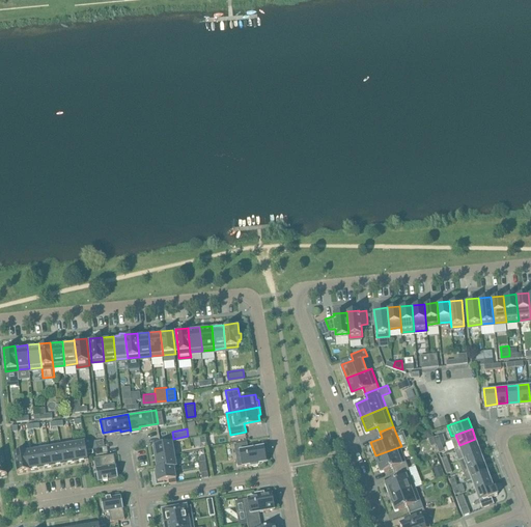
[(85,439),(86,447),(92,446),(96,445),(95,438),(85,439)]
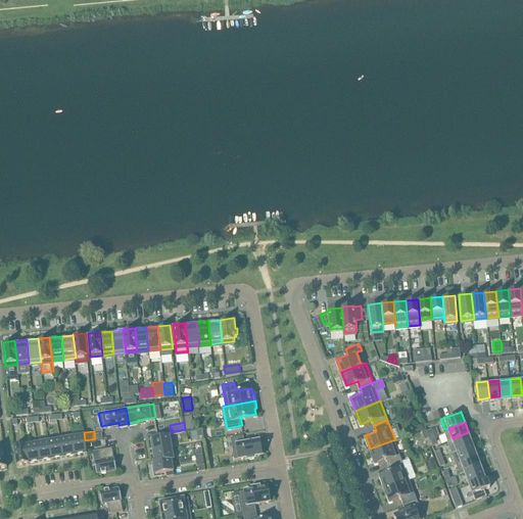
[(84,432),(72,434),(75,452),(87,450),(85,440),(84,433),(84,432)]
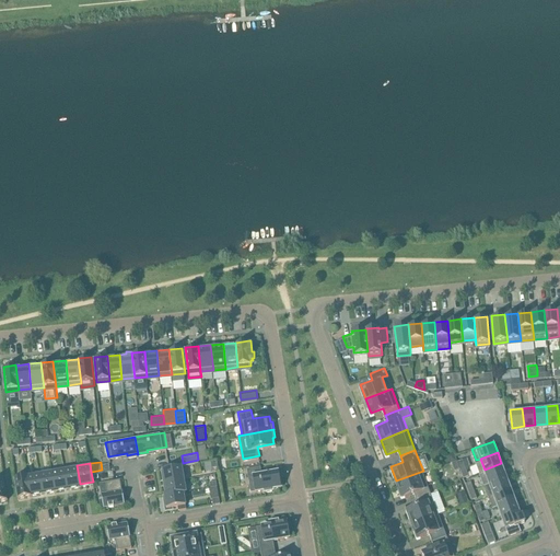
[(162,466),(164,479),(184,476),(182,463),(162,466)]
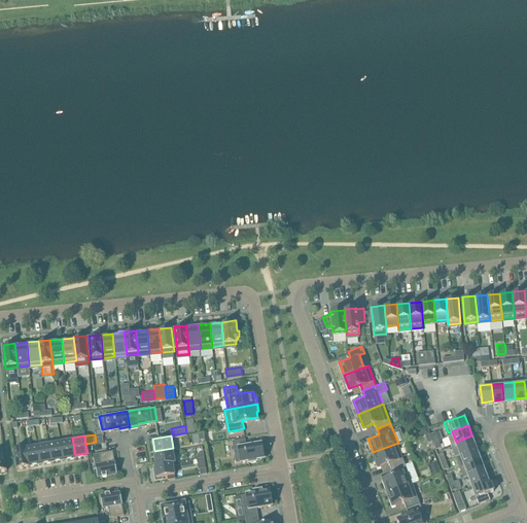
[(455,454),(476,446),(471,436),(456,442),(451,444),(455,454)]
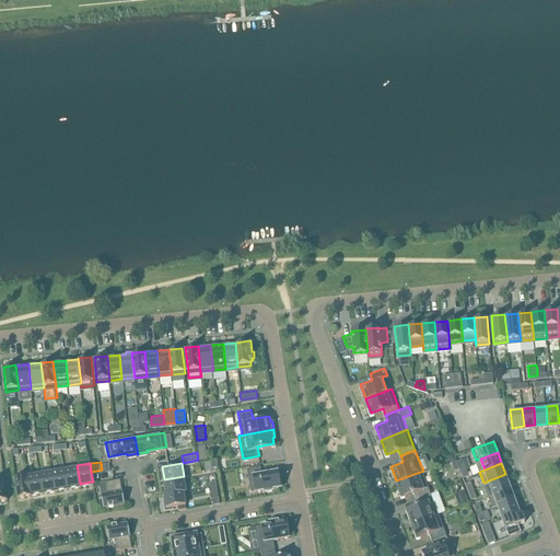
[(260,464),(247,466),(248,474),(251,489),(256,488),(265,487),(265,489),(272,488),(272,486),(280,484),(280,483),(282,483),(281,475),(279,475),(278,468),(261,472),(260,464)]
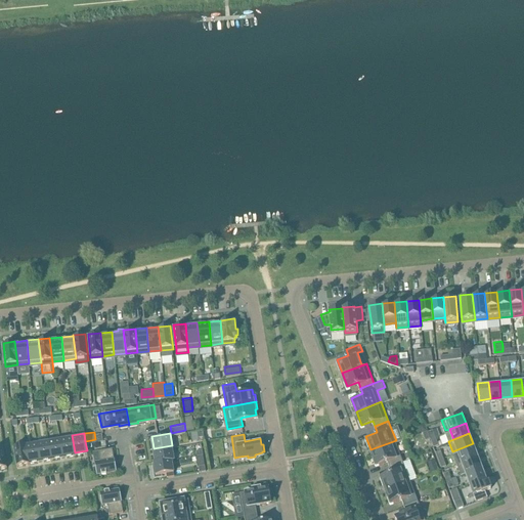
[(75,452),(72,435),(60,437),(63,455),(75,452)]
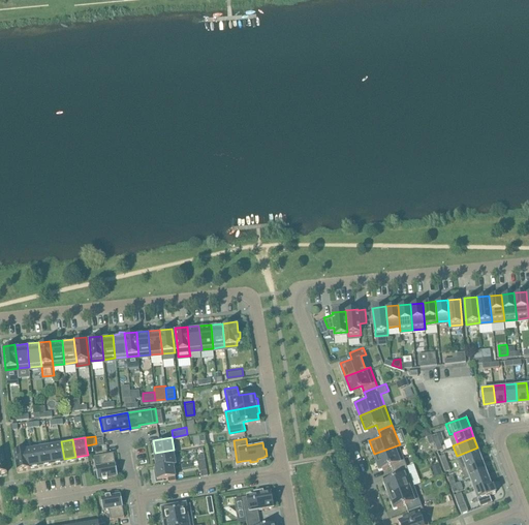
[(61,441),(49,443),(52,461),(64,459),(61,441)]
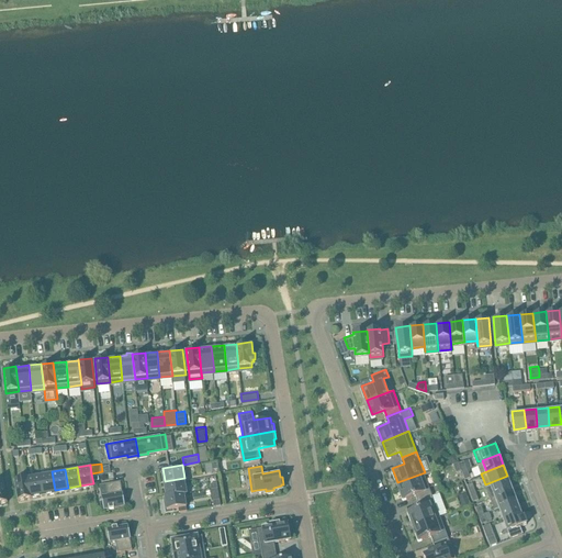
[(55,490),(52,471),(40,473),(43,492),(55,490)]
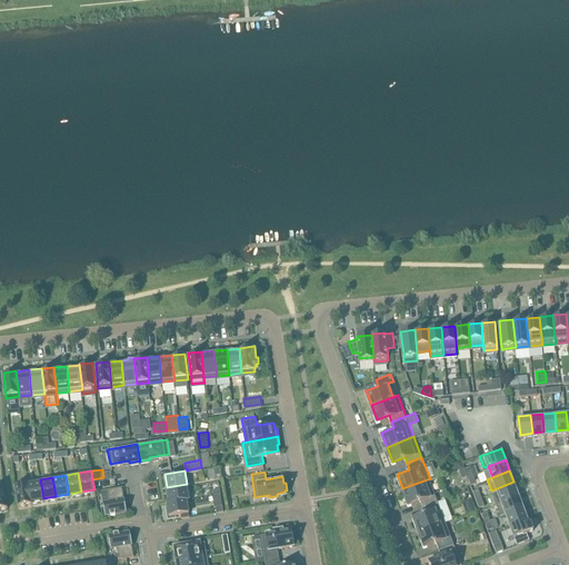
[(430,478),(402,488),(408,503),(420,498),(422,505),(438,499),(430,478)]
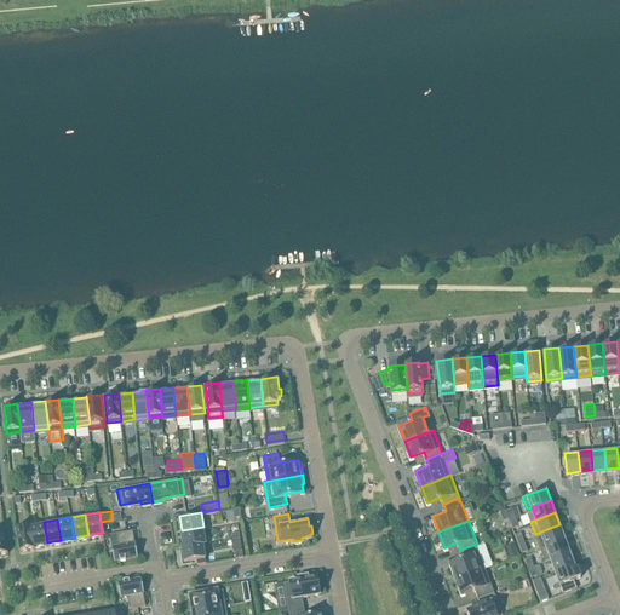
[(32,523),(30,523),(34,545),(35,545),(47,542),(44,522),(32,523)]
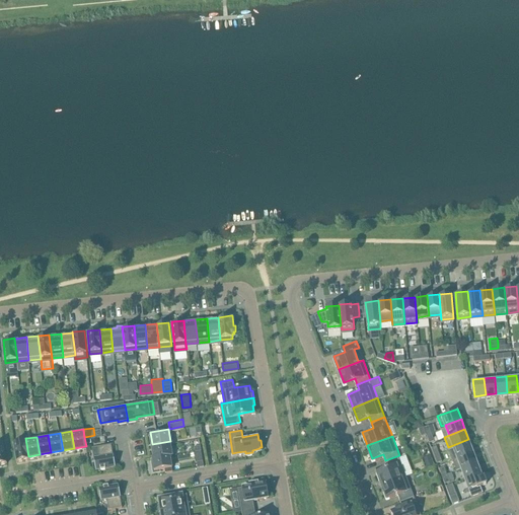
[(25,438),(13,440),(16,458),(28,456),(25,438)]
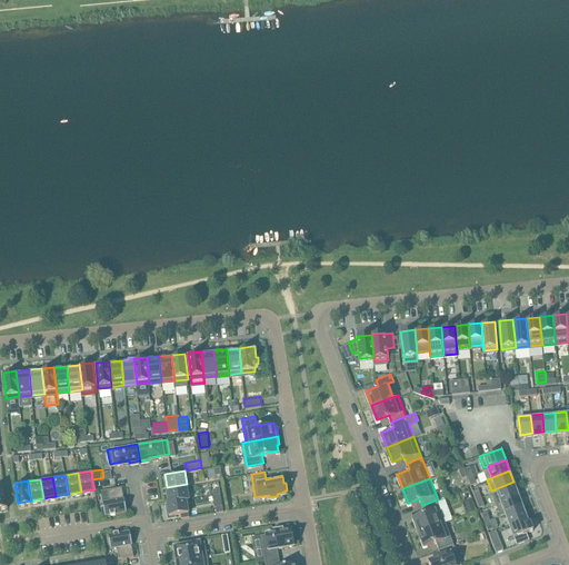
[(496,502),(518,493),(513,482),(491,491),(496,502)]
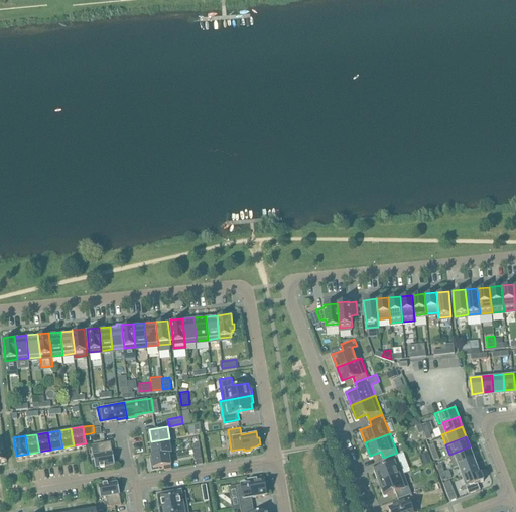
[(115,462),(113,449),(112,449),(111,438),(97,440),(99,452),(93,453),(95,465),(115,462)]
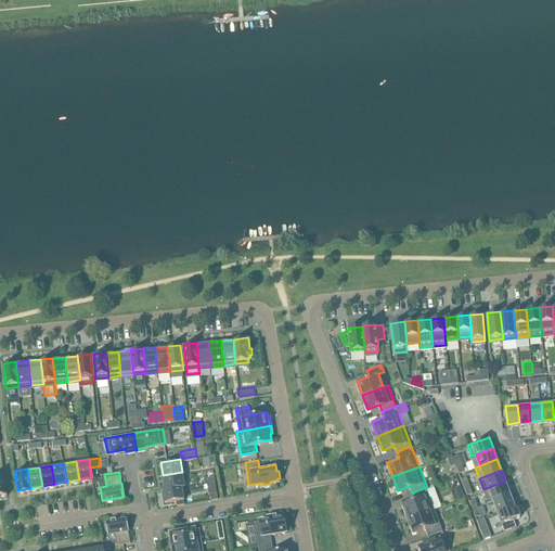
[(163,488),(184,484),(182,472),(163,475),(165,486),(163,487),(163,488)]
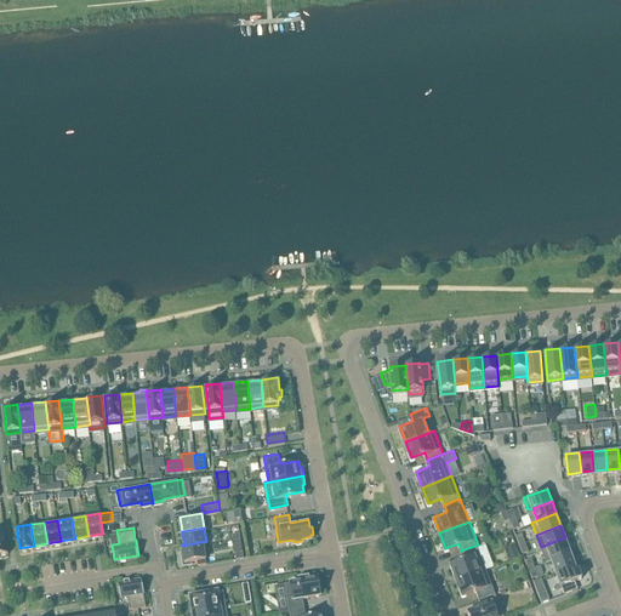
[(551,557),(570,551),(565,537),(541,547),(546,559),(551,557)]
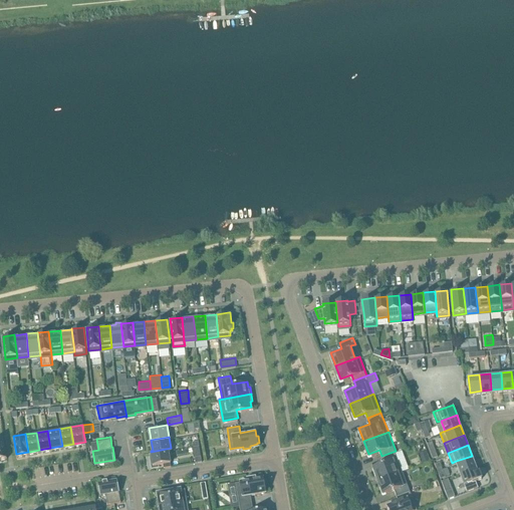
[(171,464),(169,449),(171,449),(171,448),(151,452),(153,463),(163,462),(164,465),(171,464)]
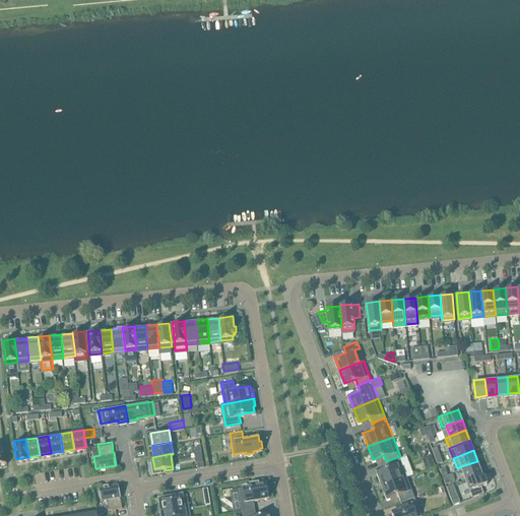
[(388,466),(377,470),(382,485),(407,474),(400,456),(386,461),(388,466)]
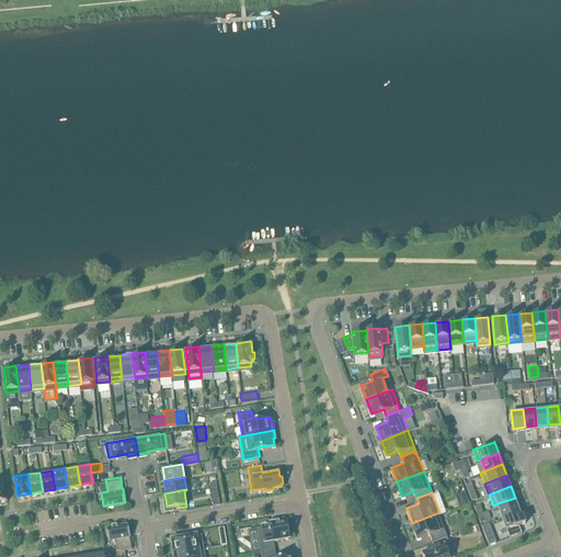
[(497,503),(502,515),(519,509),(515,498),(497,503)]
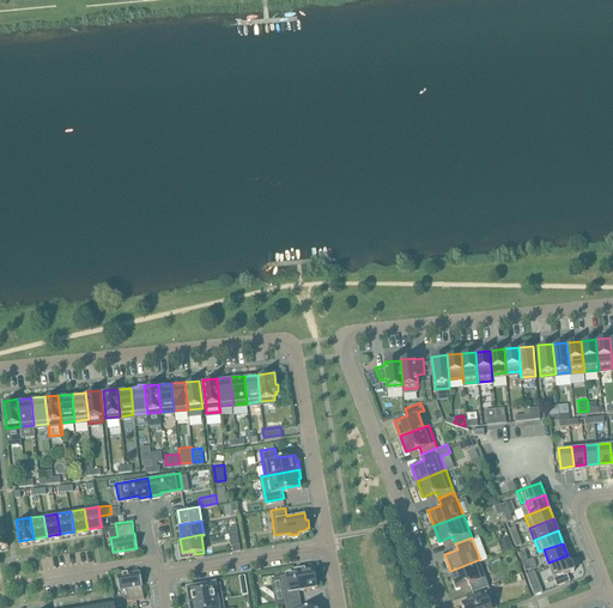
[(570,561),(568,555),(548,563),(557,583),(570,578),(568,570),(575,567),(571,560),(570,561)]
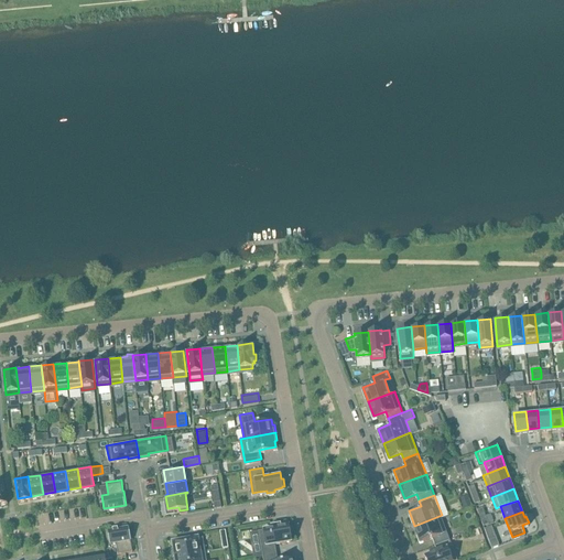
[(442,515),(414,526),(420,540),(432,535),(434,541),(449,536),(447,529),(442,515)]
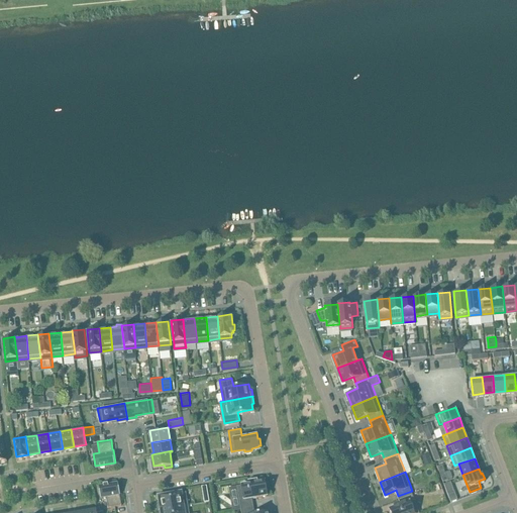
[(240,506),(253,504),(252,496),(267,493),(266,487),(268,487),(267,479),(265,480),(265,479),(256,480),(256,478),(249,479),(249,481),(237,484),(240,506)]
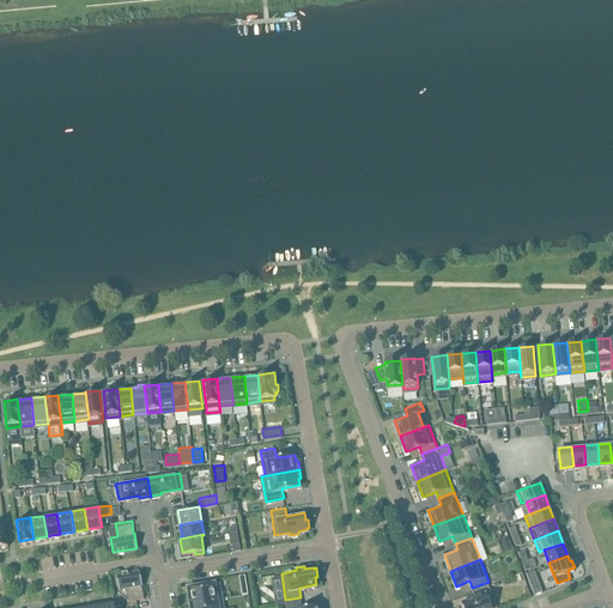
[(542,589),(534,567),(533,569),(527,571),(529,577),(534,591),(542,589)]
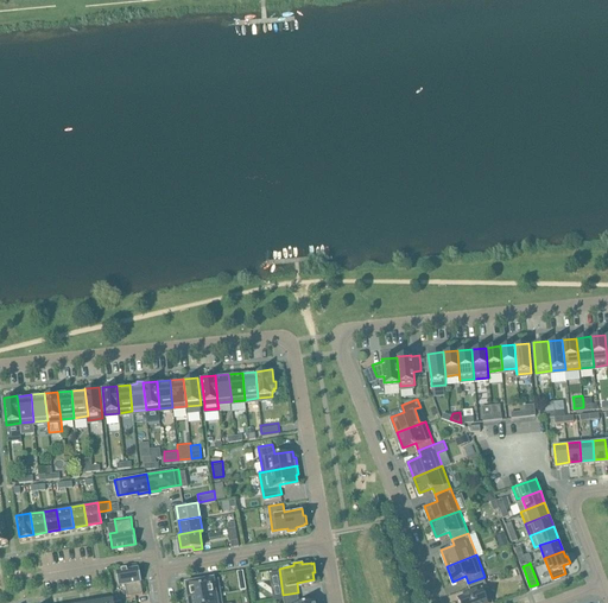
[(141,578),(139,564),(115,567),(118,583),(125,582),(127,594),(143,590),(141,578)]
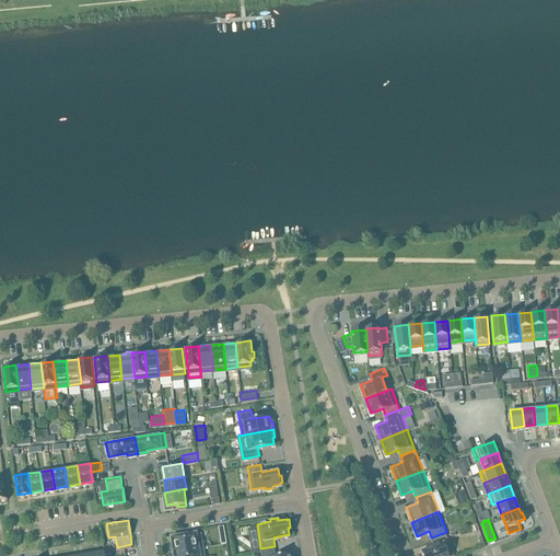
[(172,549),(203,544),(201,530),(187,532),(187,531),(179,532),(179,534),(172,535),(173,541),(171,542),(172,549)]
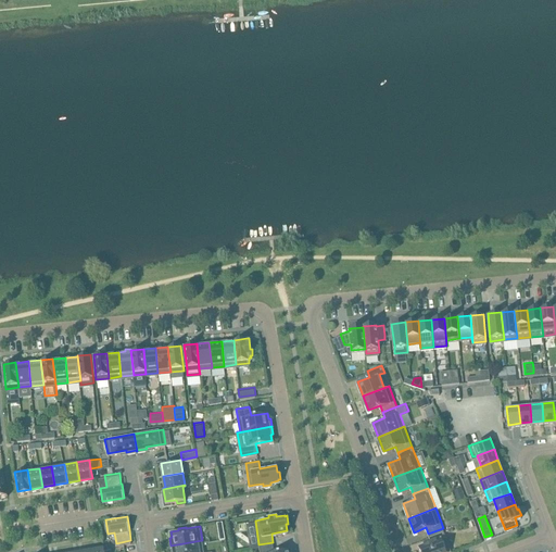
[(431,540),(419,546),(420,551),(444,551),(451,550),(443,528),(428,534),(431,540)]
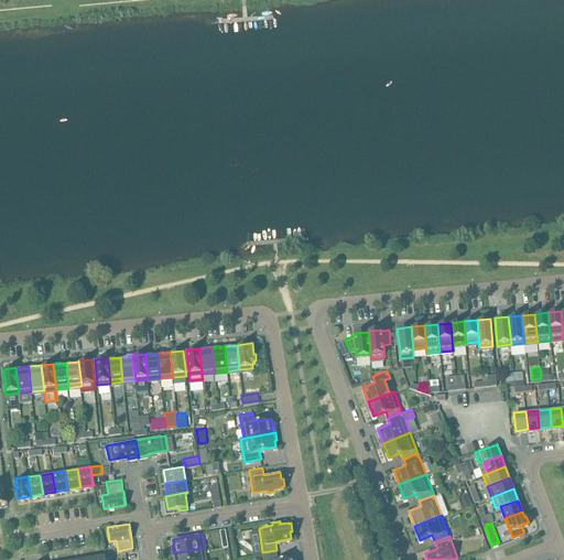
[(207,559),(205,548),(173,553),(174,559),(207,559)]
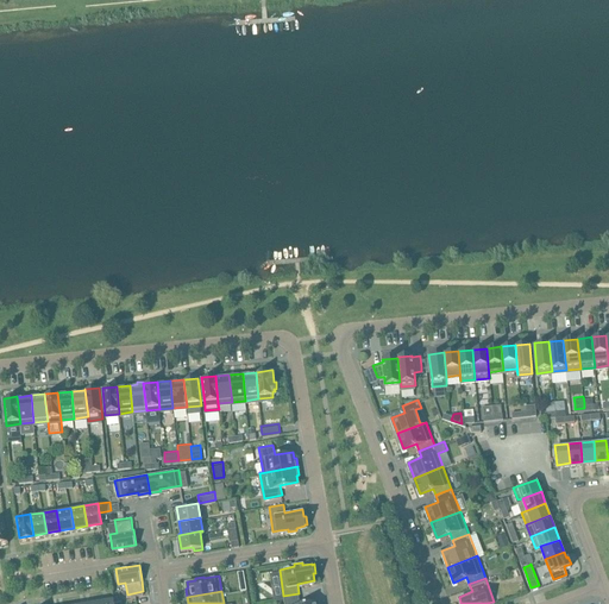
[(284,603),(318,603),(318,601),(300,603),(299,593),(283,596),(284,603)]
